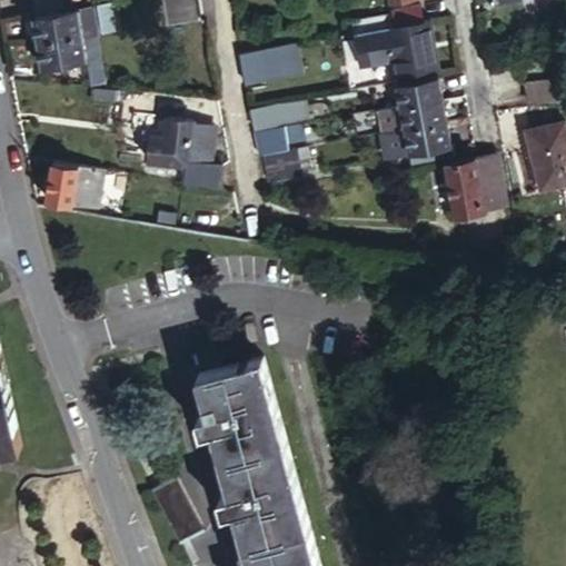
[(26,18),(29,45),(88,35),(85,8),(61,12),(59,0),(21,0),(25,19),(26,18)]
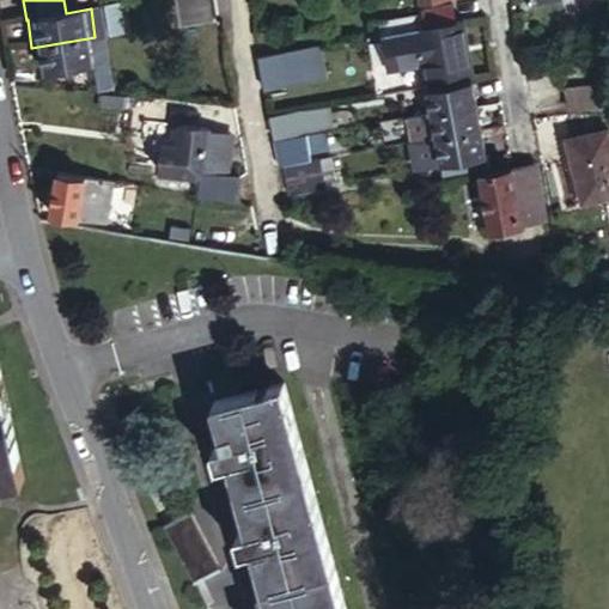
[(115,4),(98,7),(103,37),(120,35),(115,4)]
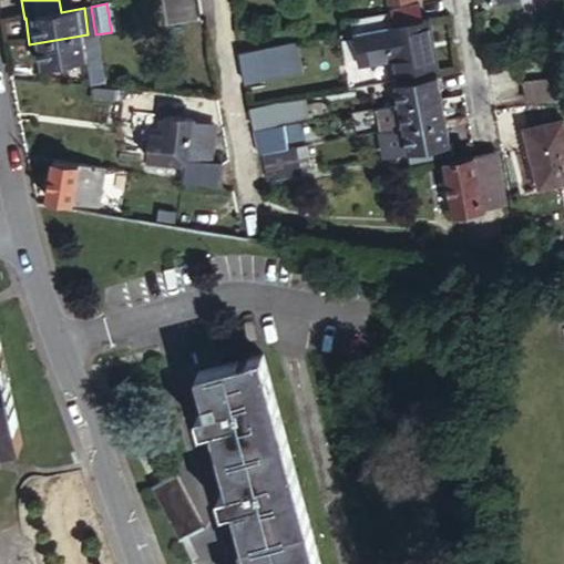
[(356,31),(418,20),(416,4),(387,9),(387,13),(338,22),(340,34),(356,31)]
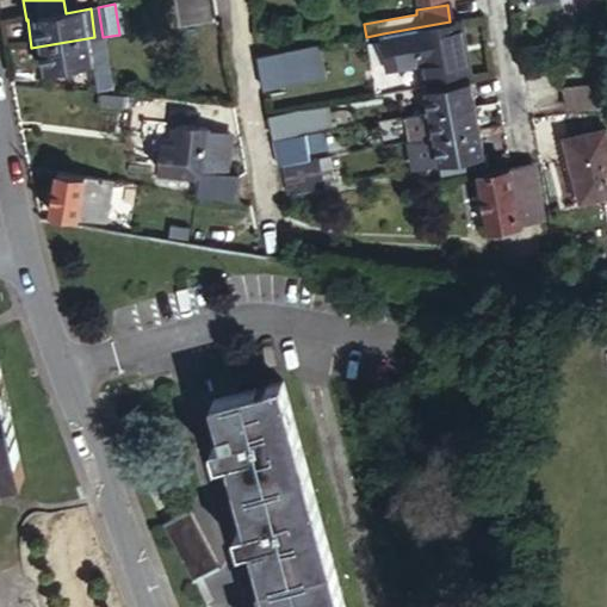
[(468,69),(459,20),(450,22),(383,33),(389,66),(425,60),(427,76),(468,69)]
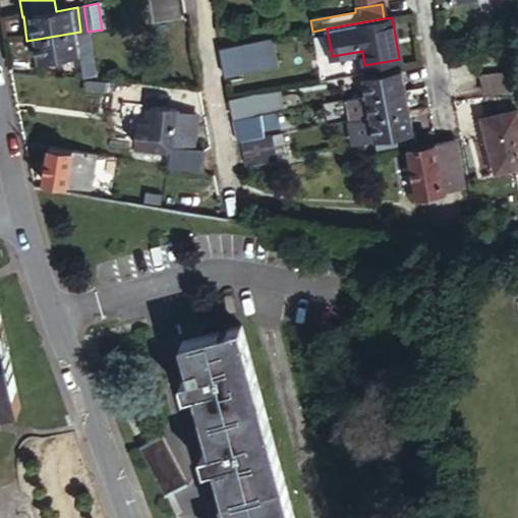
[(64,77),(88,73),(80,32),(26,41),(30,60),(60,55),(64,77)]
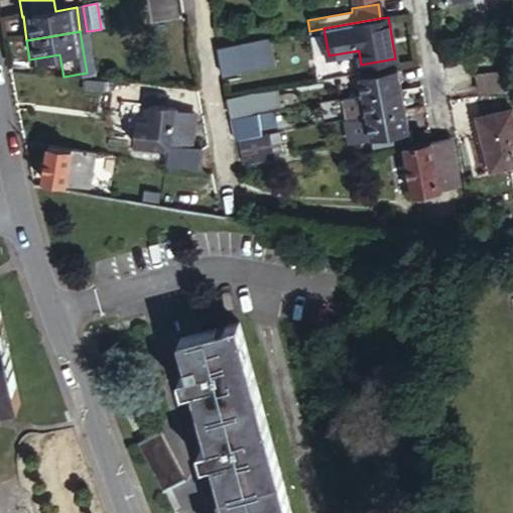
[(267,39),(216,48),(220,76),(272,67),(267,39)]
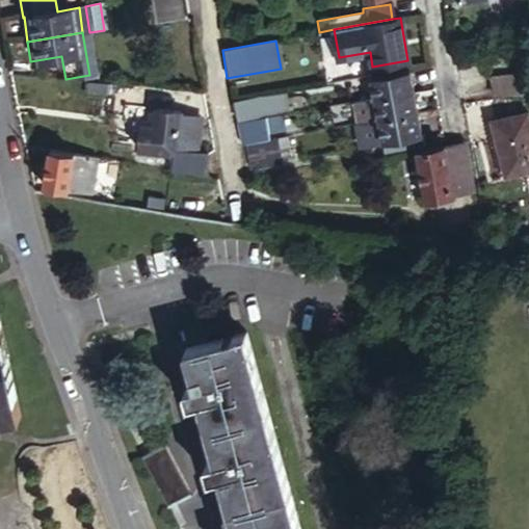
[(373,99),(411,93),(406,70),(369,77),(373,99)]
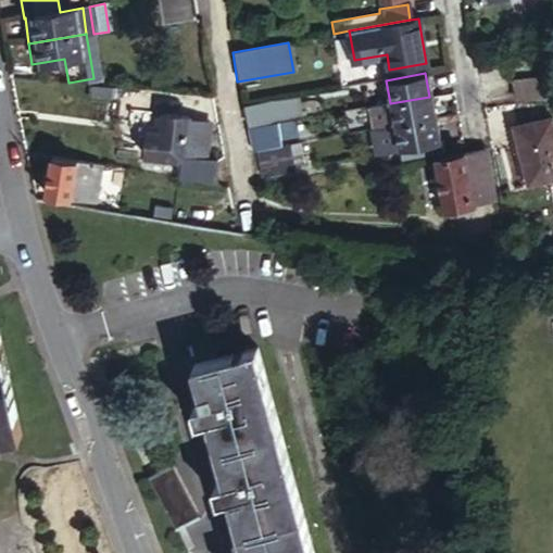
[(201,118),(215,115),(212,99),(198,97),(201,118)]
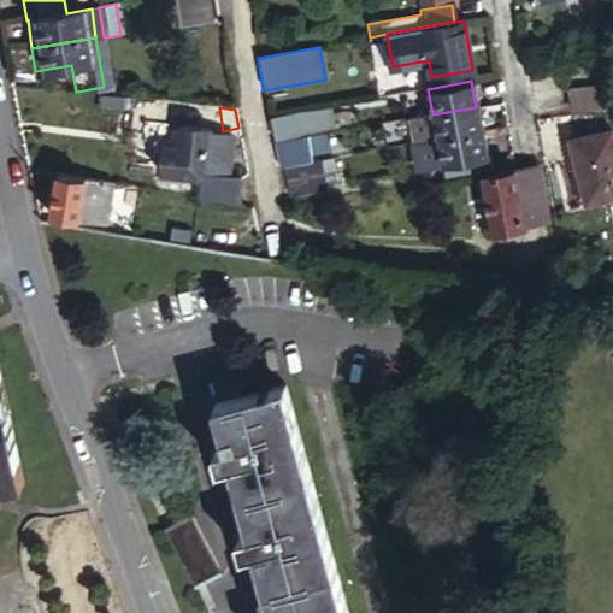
[(412,143),(481,131),(476,107),(432,115),(408,119),(412,143)]
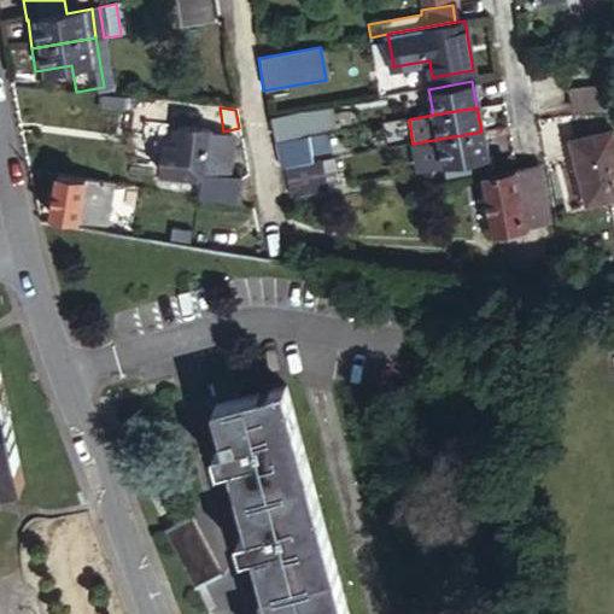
[(284,121),(287,140),(321,135),(317,116),(284,121)]
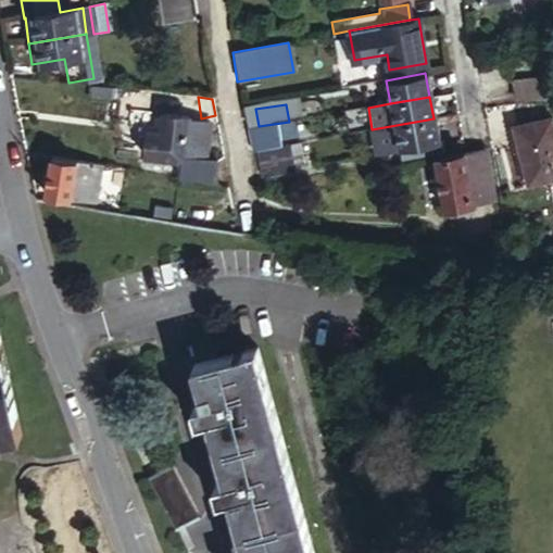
[(184,127),(184,123),(159,118),(155,136),(145,134),(140,156),(145,156),(142,167),(175,173),(175,178),(208,184),(211,167),(199,166),(204,132),(184,127)]
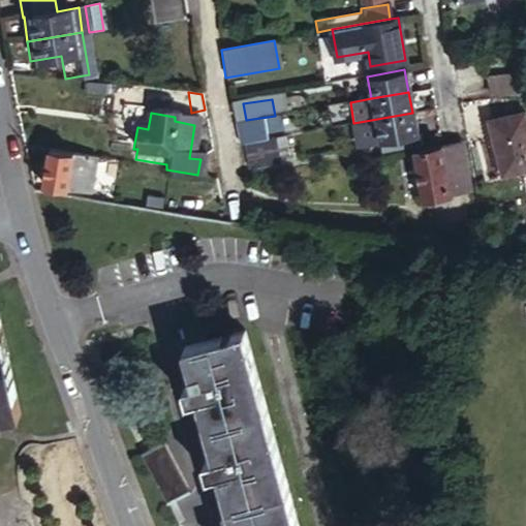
[(418,147),(412,113),(353,123),(358,143),(377,140),(380,154),(418,147)]
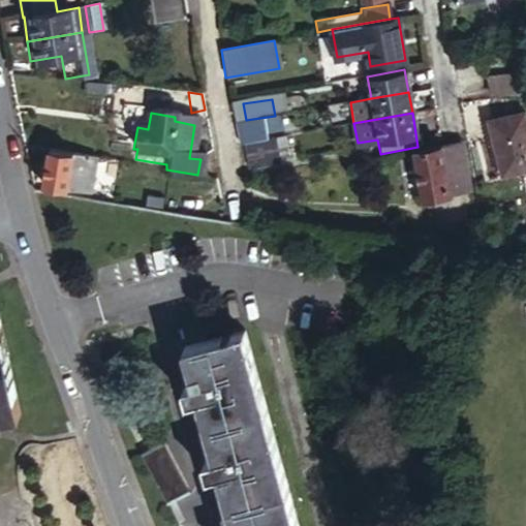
[(525,138),(522,118),(487,124),(496,180),(525,174),(525,138)]
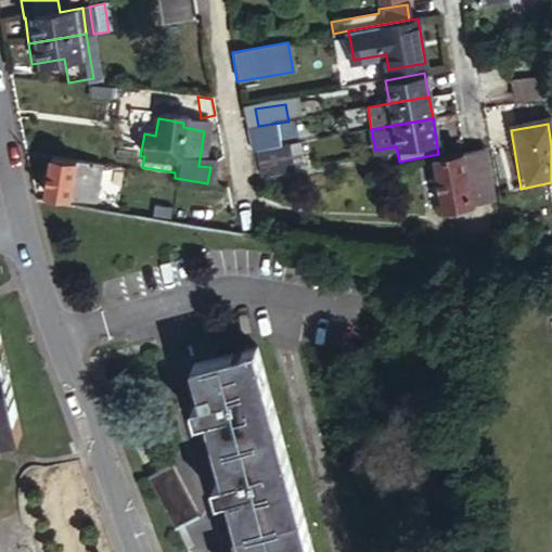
[(292,143),(256,150),(260,174),(296,167),(292,143)]
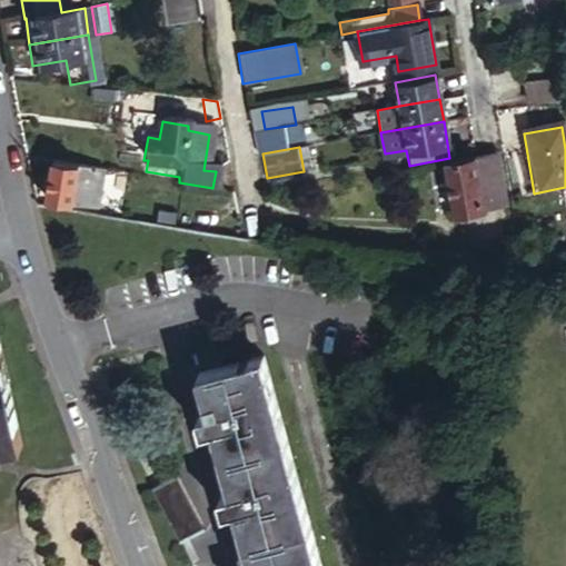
[(494,154),(443,164),(453,216),(504,206),(494,154)]
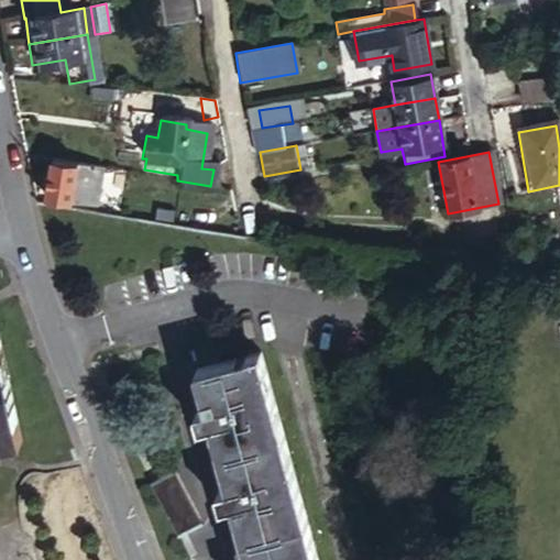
[(43,158),(36,198),(89,207),(96,167),(43,158)]
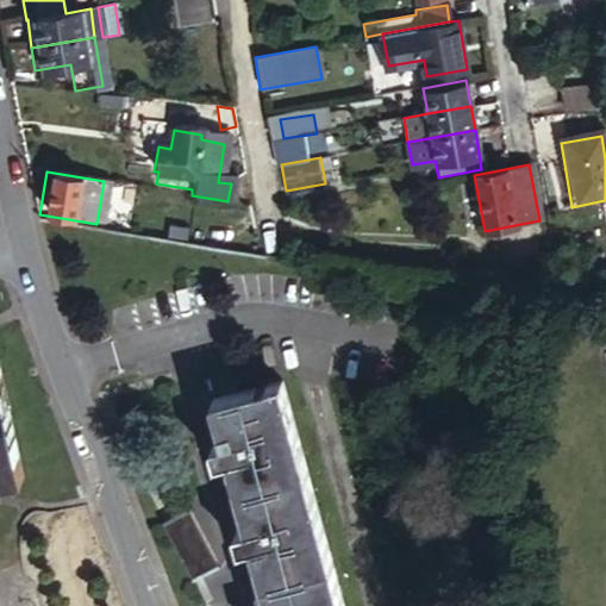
[(0,474),(23,470),(0,363),(0,474)]
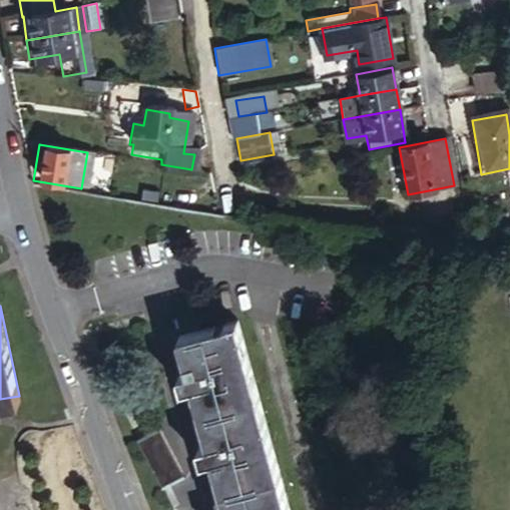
[(290,509),(238,315),(179,331),(226,509),(290,509)]
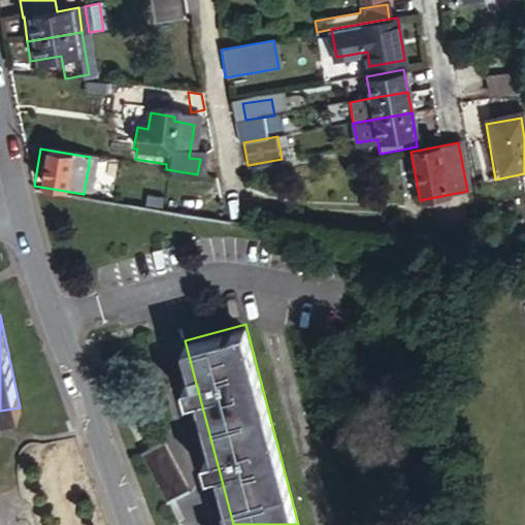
[(139,456),(166,504),(187,492),(161,445),(139,456)]
